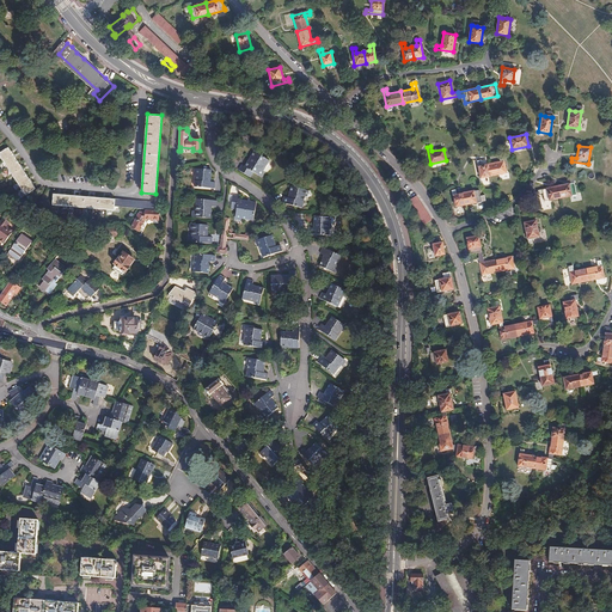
[(0,152),(0,157),(2,160),(12,154),(8,147),(0,152)]
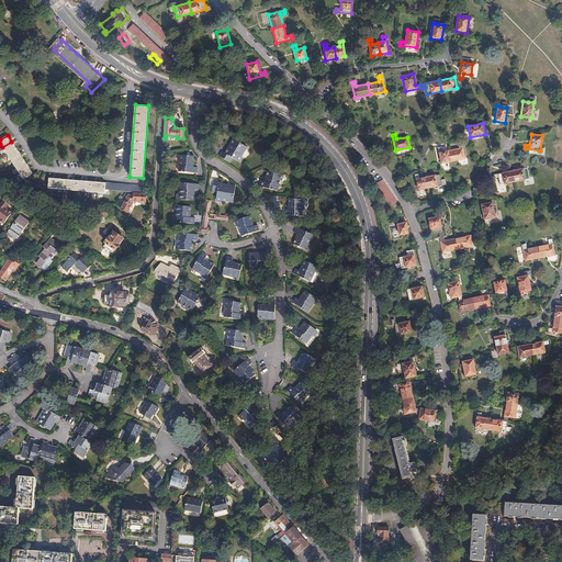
[(232,159),(235,161),(238,157),(239,158),(246,148),(233,139),(229,145),(231,145),(229,147),(228,147),(224,155),(221,153),(218,158),(228,165),(232,159)]
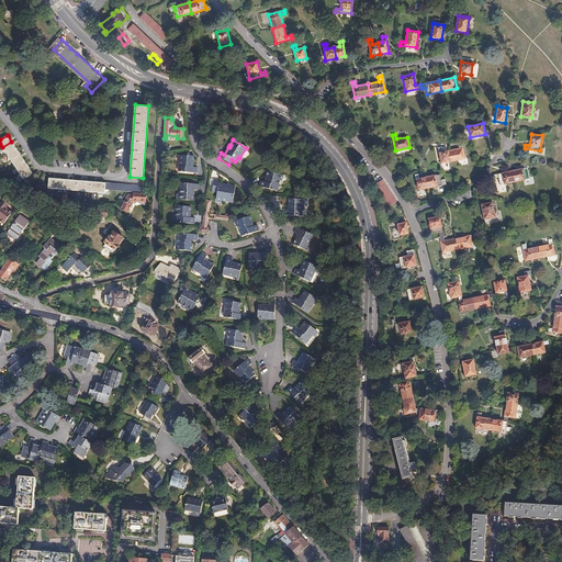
[(11,142),(2,147),(7,154),(15,148),(11,142)]
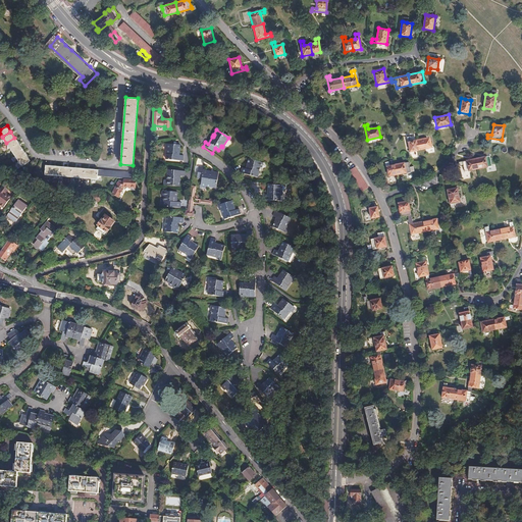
[(426,138),(418,140),(421,150),(431,148),(428,134),(425,134),(426,138)]
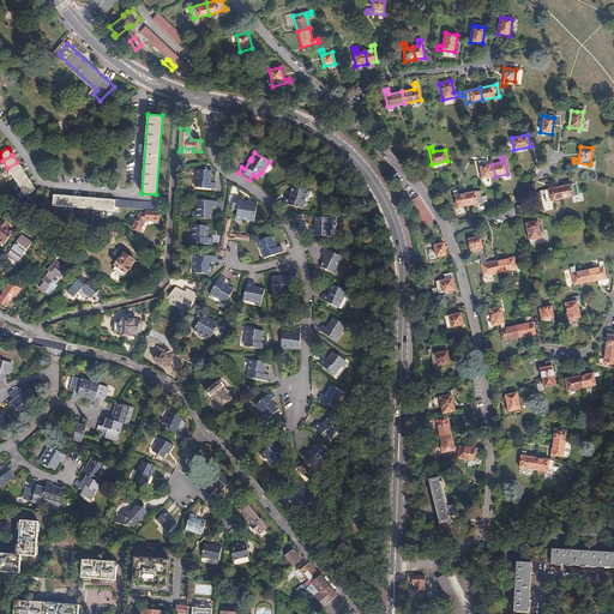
[(495,176),(492,164),(483,166),(482,161),(479,162),(482,179),(495,176)]
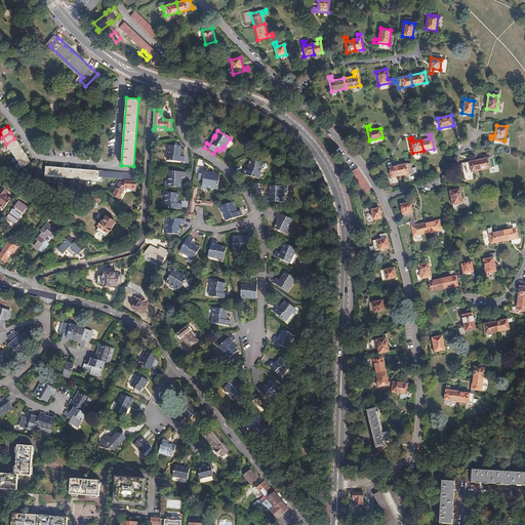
[(14,138),(6,144),(10,150),(18,144),(14,138)]
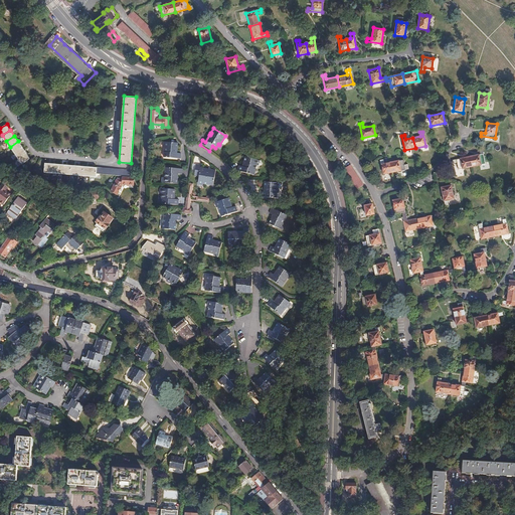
[(18,141),(10,147),(13,153),(21,147),(18,141)]
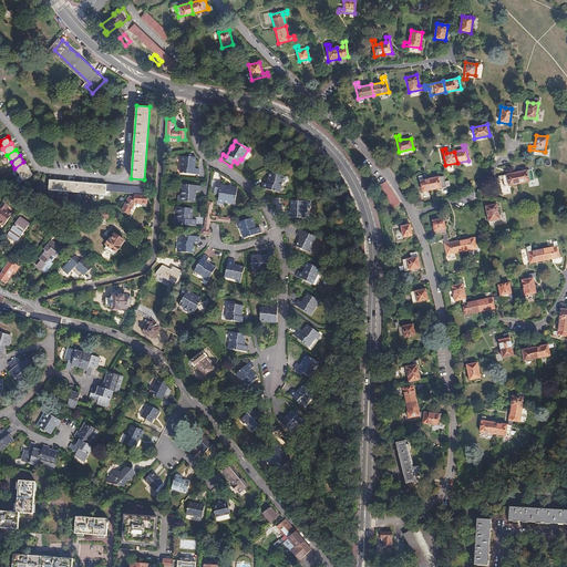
[(183,161),(179,160),(179,171),(198,173),(198,167),(193,167),(193,164),(195,164),(195,156),(183,155),(183,161)]
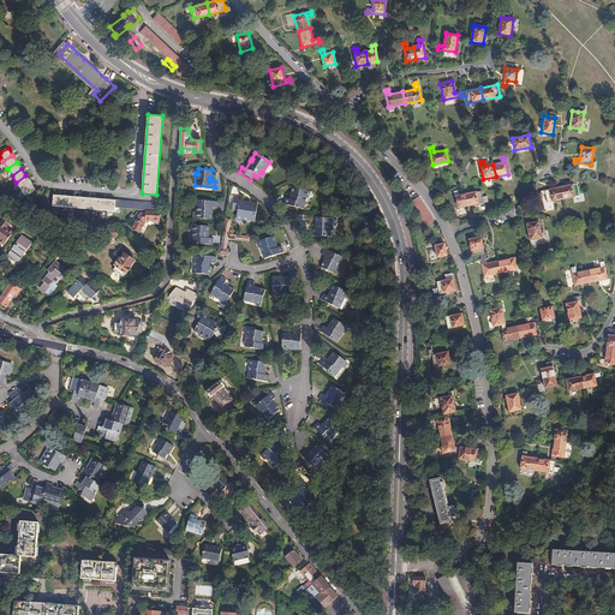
[(25,175),(16,183),(21,190),(31,183),(25,175)]
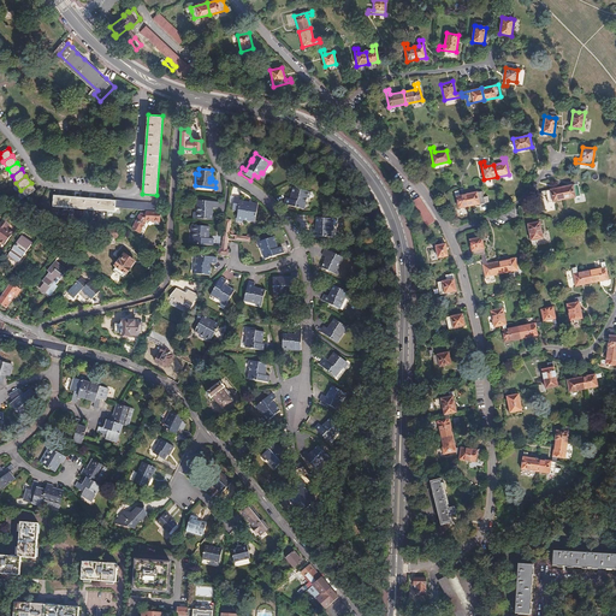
[(574,185),(561,188),(563,200),(580,196),(576,179),(573,181),(574,185)]
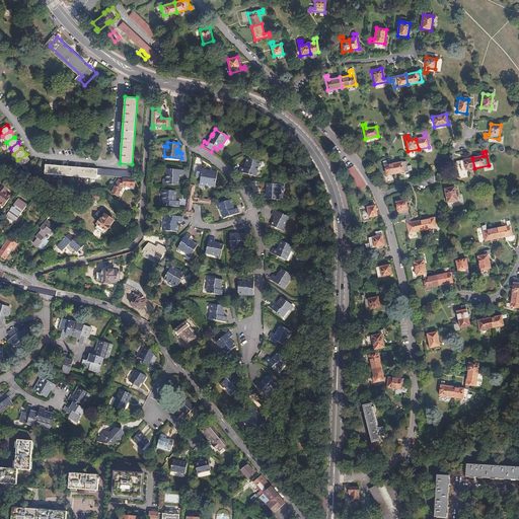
[(26,154),(17,160),(21,165),(29,160),(26,154)]
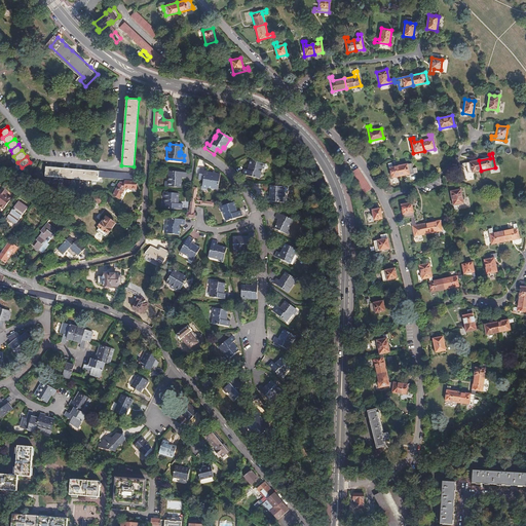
[(240,175),(256,179),(259,168),(262,170),(265,168),(265,166),(264,164),(249,160),(247,167),(248,167),(247,171),(241,168),(240,175)]
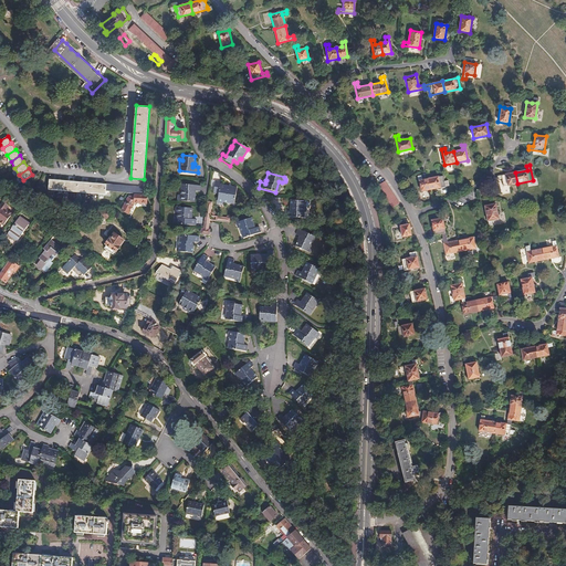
[(517,184),(515,173),(495,176),(496,180),(502,179),(503,187),(517,184)]
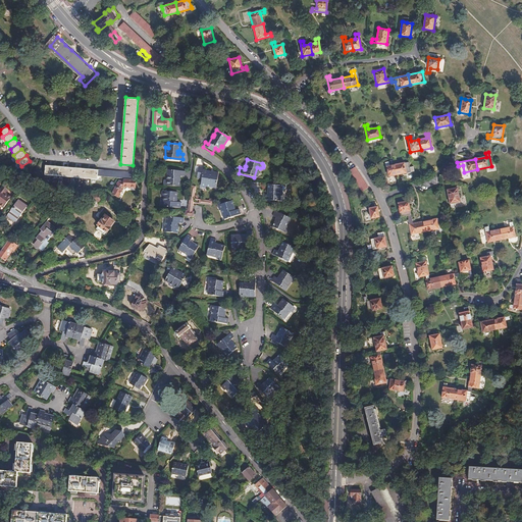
[(399,175),(397,165),(389,166),(388,162),(385,163),(388,177),(399,175)]
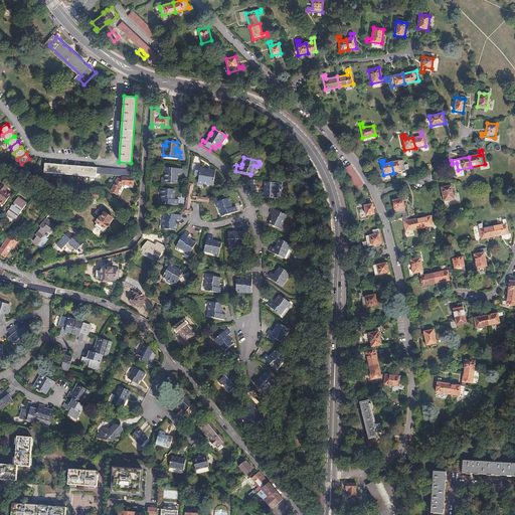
[(402,160),(391,163),(393,173),(404,170),(403,165),(402,160)]
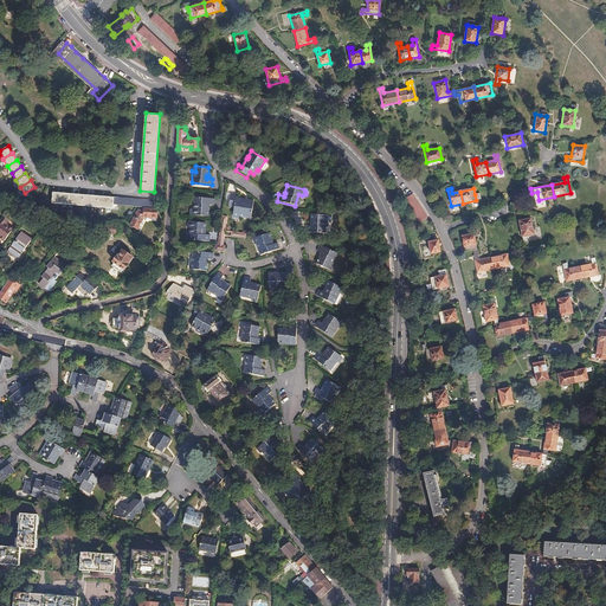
[(239,213),(238,217),(250,218),(252,201),(246,200),(246,201),(244,201),(244,200),(234,198),(236,194),(230,193),(227,207),(233,207),(232,212),(239,213)]
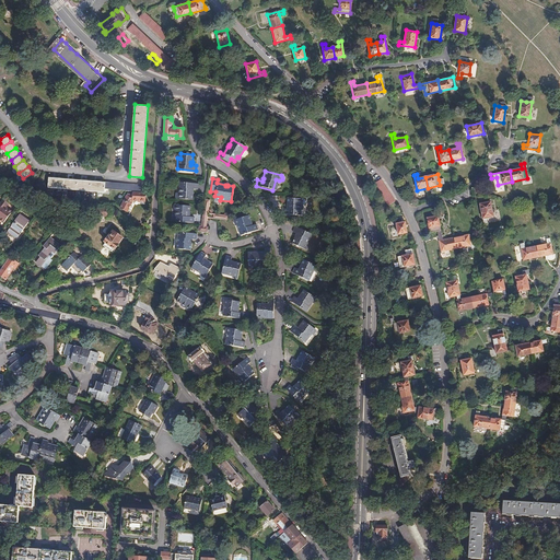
[(105,183),(97,182),(96,191),(104,193),(105,189),(105,183)]
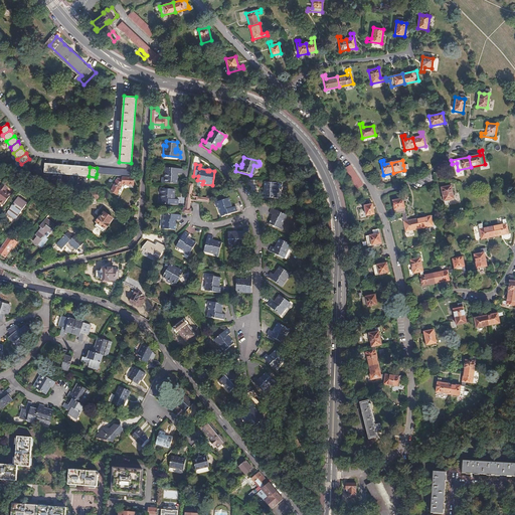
[(181,175),(181,170),(164,167),(163,177),(161,177),(160,183),(176,185),(177,177),(176,177),(176,175),(181,175)]
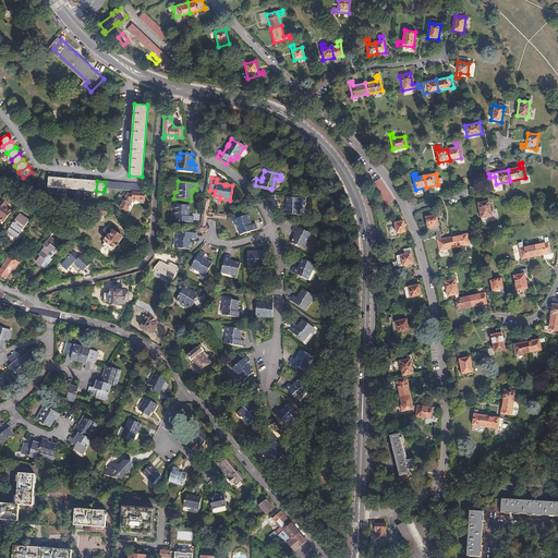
[(144,201),(145,192),(140,192),(136,191),(133,191),(133,195),(132,199),(137,201),(140,201),(144,201)]
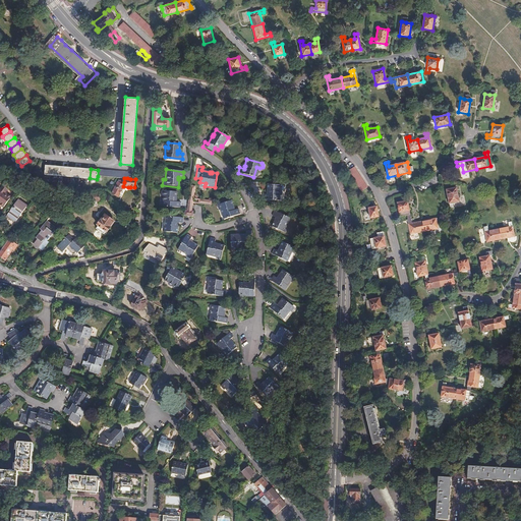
[(123,186),(124,182),(118,181),(111,192),(118,196),(123,186)]
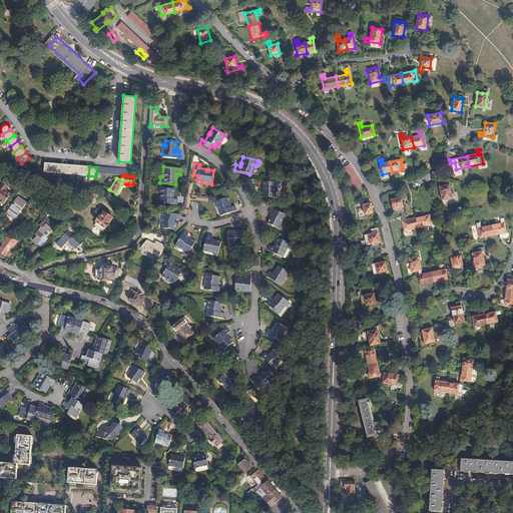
[(274,186),(274,181),(264,181),(263,188),(264,188),(264,191),(259,190),(258,196),(275,197),(275,186),(274,186)]
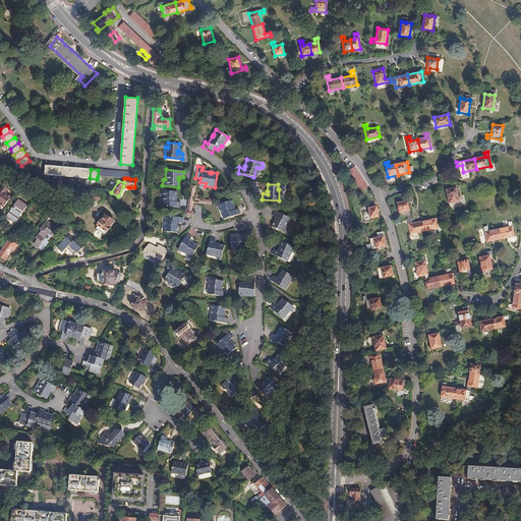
[(8,189),(3,185),(0,188),(0,204),(4,207),(11,196),(5,192),(8,189)]
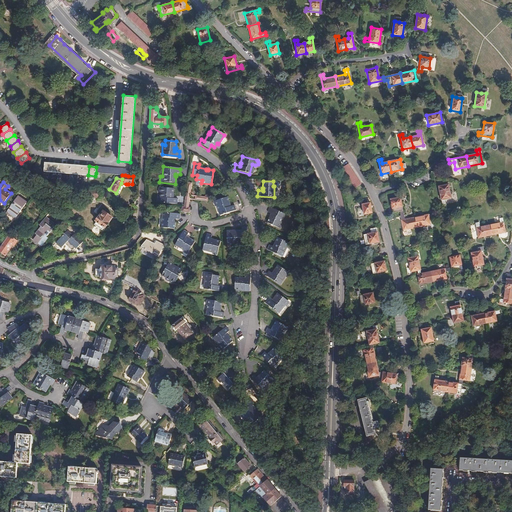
[(181,211),(189,212),(189,208),(188,208),(189,199),(207,202),(208,198),(190,195),(191,184),(187,183),(183,207),(182,207),(181,211)]
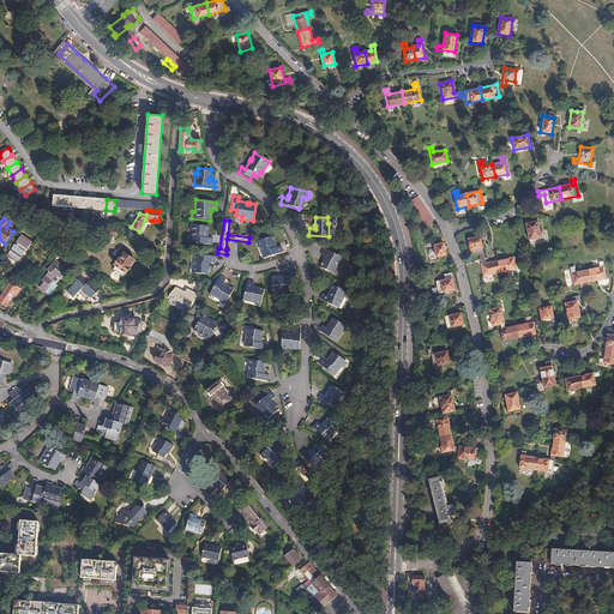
[(537,222),(525,224),(530,245),(534,245),(533,240),(541,238),(537,222)]
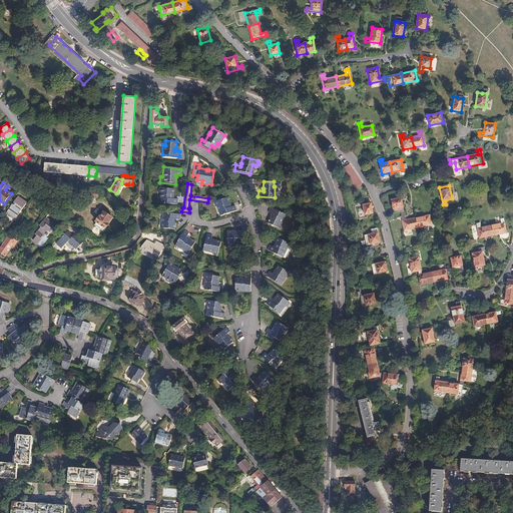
[(161,193),(159,192),(159,202),(176,204),(176,199),(171,198),(171,196),(172,196),(173,189),(162,187),(161,193)]
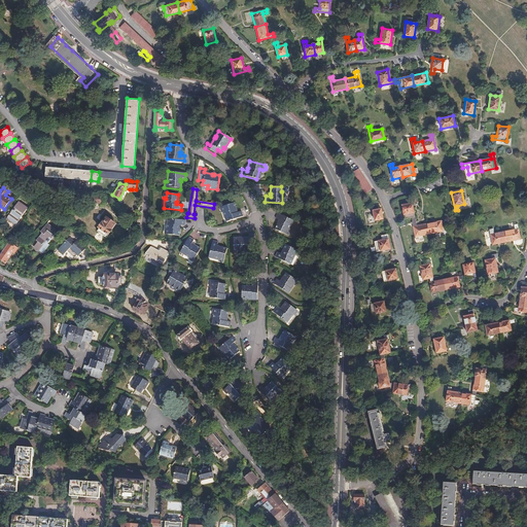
[(86,205),(101,205),(100,194),(85,195),(86,205)]
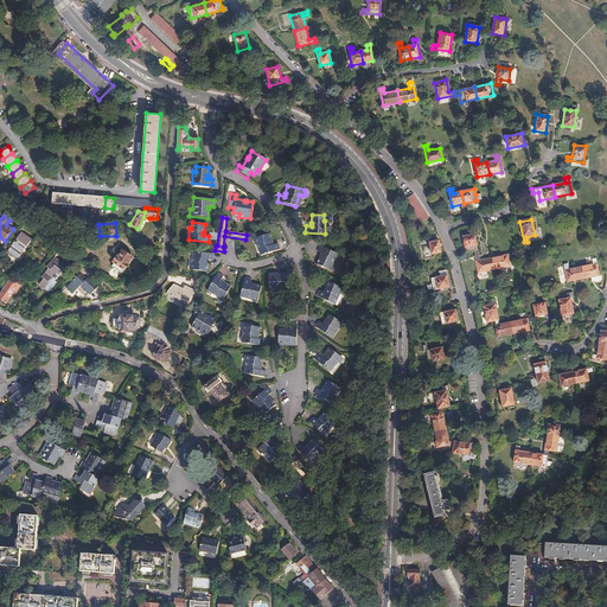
[(260,243),(257,244),(262,256),(281,248),(279,242),(273,244),(272,242),(273,241),(270,234),(257,237),(260,243)]
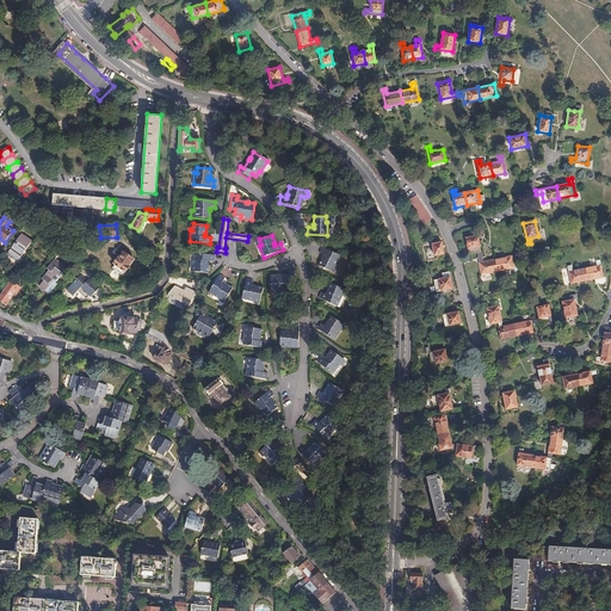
[(17,261),(30,244),(19,236),(6,254),(17,261)]
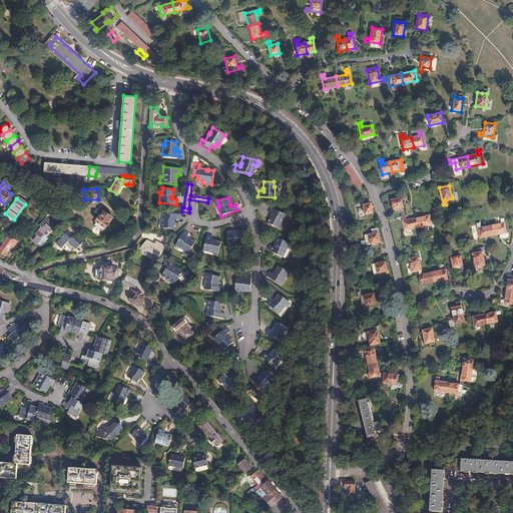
[(401,216),(405,216),(401,198),(391,200),(393,213),(400,212),(401,216)]
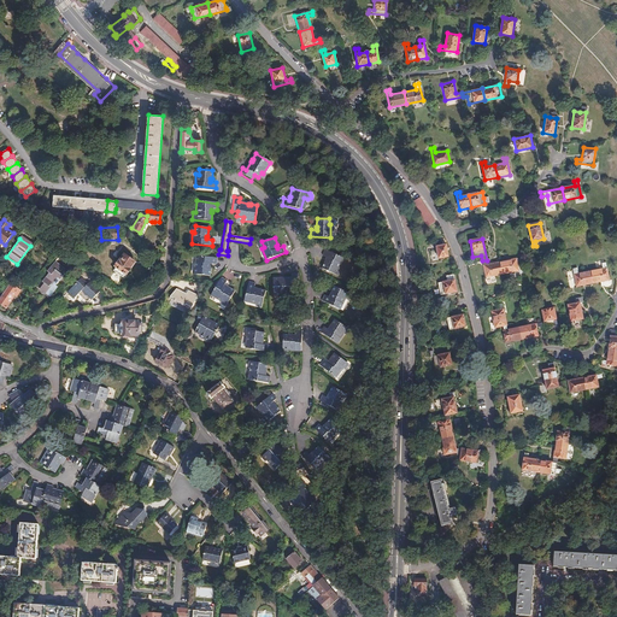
[(440,246),(439,242),(435,244),(439,258),(448,257),(445,245),(441,246),(440,246)]
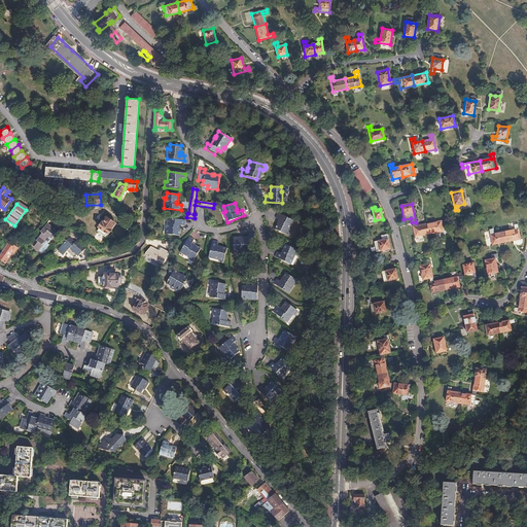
[(275,230),(284,235),(286,230),(288,231),(292,220),(277,213),(275,218),(279,220),(279,222),(278,222),(275,230)]
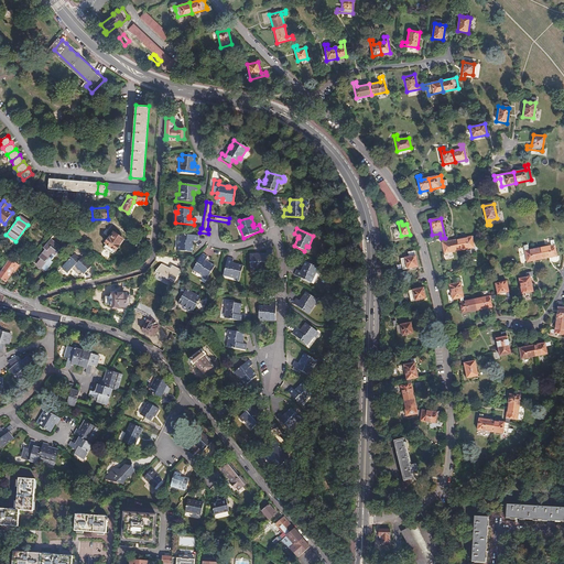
[(116,251),(125,240),(114,232),(109,239),(107,238),(105,241),(106,242),(106,243),(107,245),(105,247),(112,253),(115,250),(116,251)]
